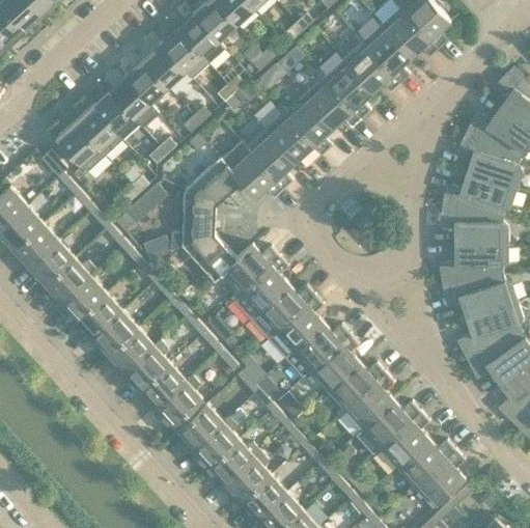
[(24,0),(2,0),(0,2),(0,5),(22,30),(23,29),(38,15),(24,0)]
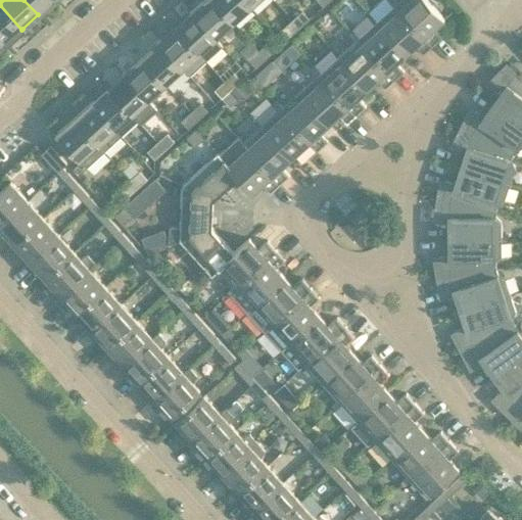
[(24,0),(38,14),(53,1),(53,0),(24,0)]
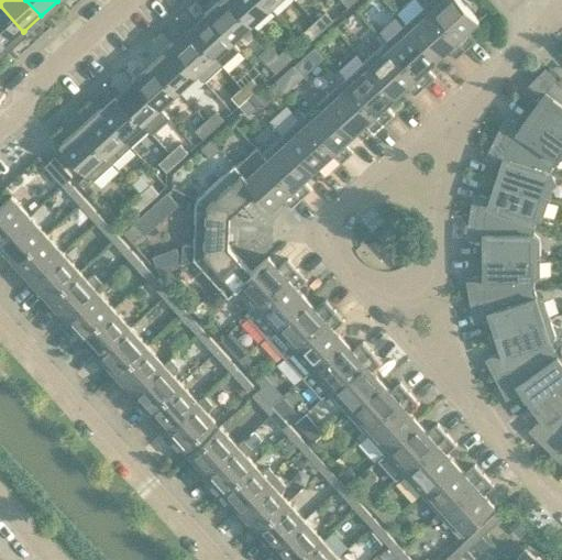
[(231,45),(251,28),(224,0),(220,0),(202,17),(206,19),(207,18),(231,45)]
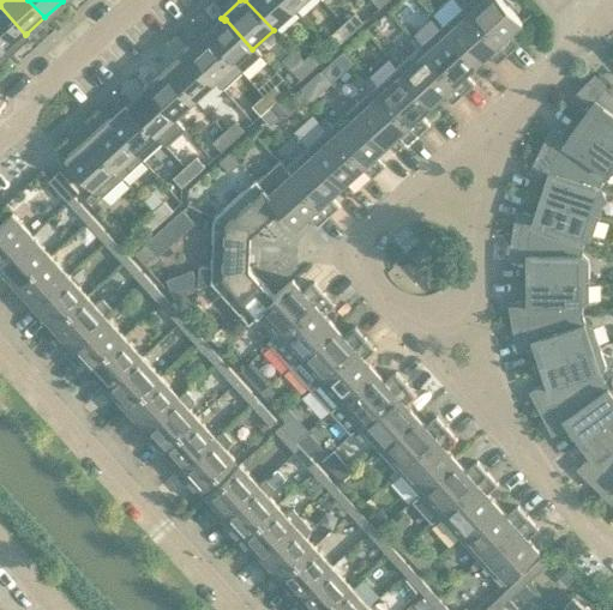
[(245,0),(274,30),(293,12),(282,0),(245,0)]
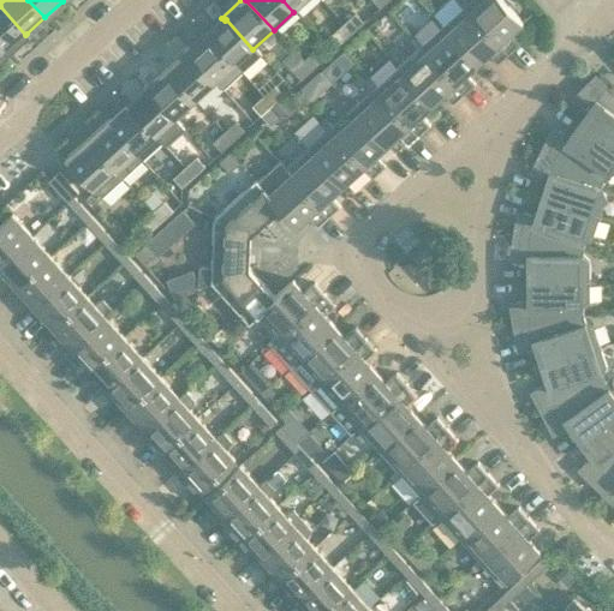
[(282,0),(293,12),(307,0),(282,0)]
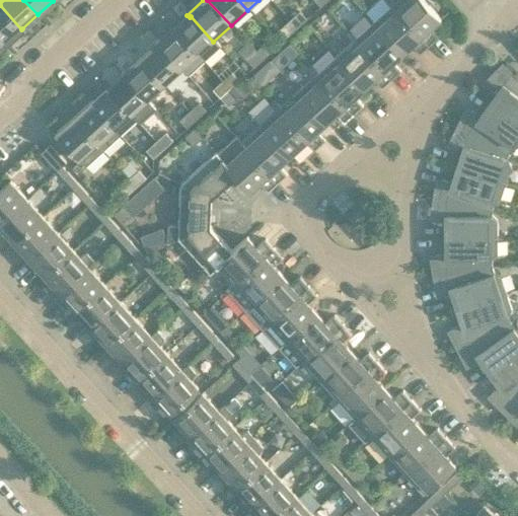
[(319,9),(329,0),(328,0),(313,0),(312,1),(319,9)]
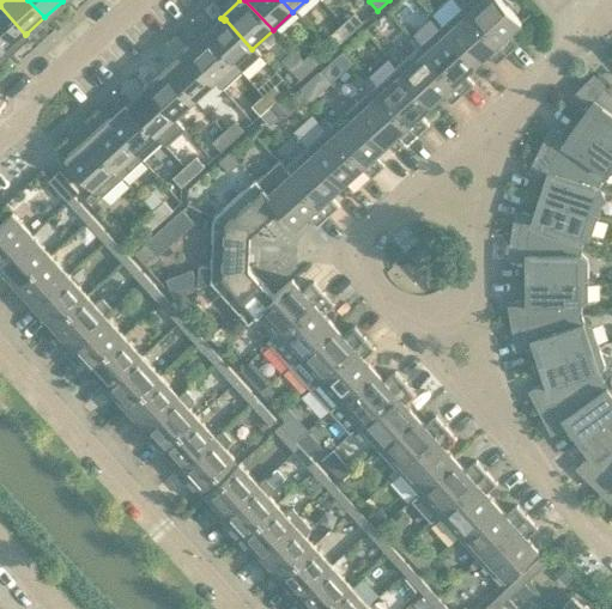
[(496,0),(471,0),(462,8),(506,58),(517,47),(508,36),(520,25),(496,0)]
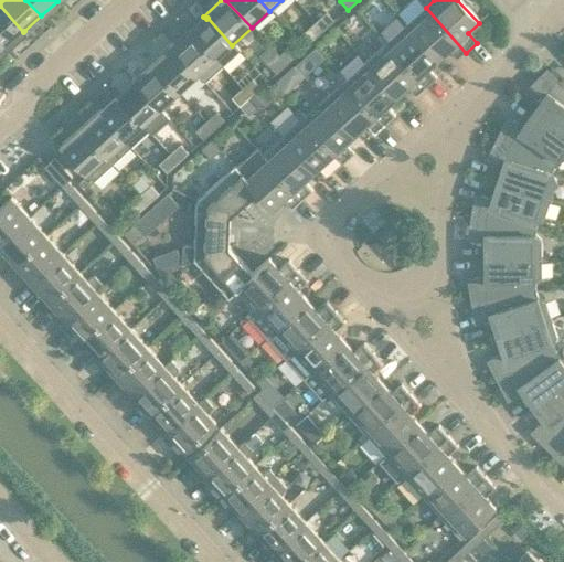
[(0,43),(7,52),(27,33),(24,31),(23,32),(0,6),(0,43)]
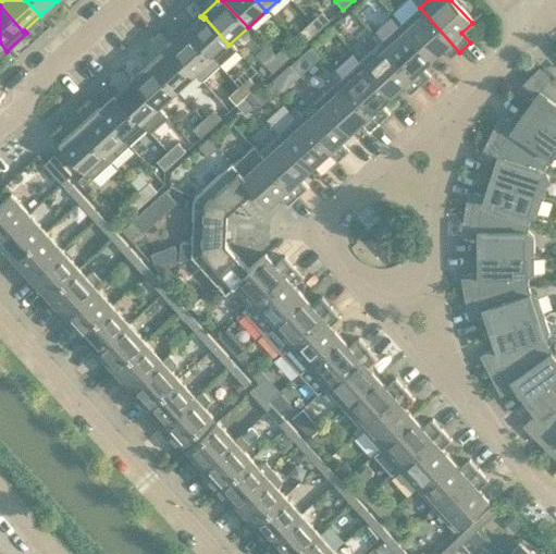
[(449,61),(459,52),(420,8),(399,26),(431,61),(441,51),(449,61)]
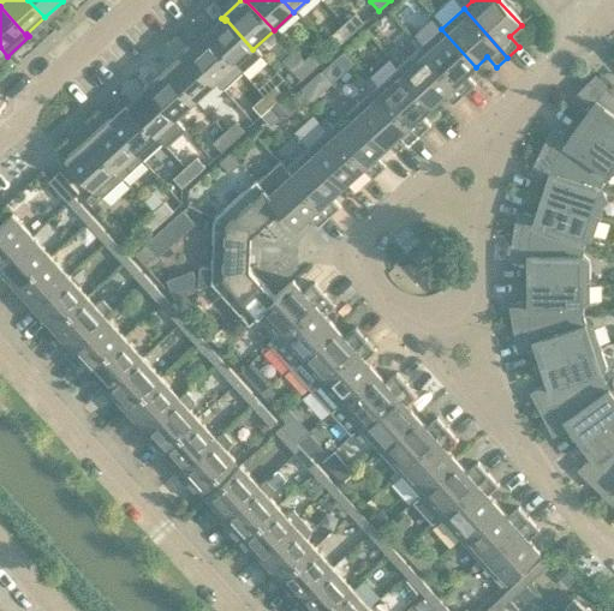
[(343,27),(351,36),(362,25),(353,17),(343,27)]
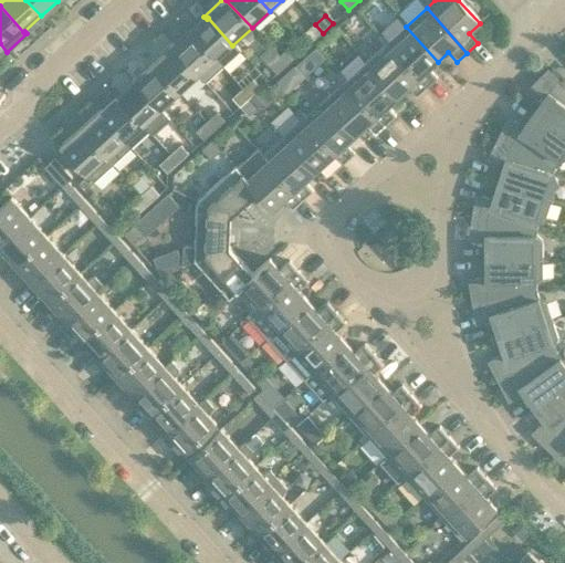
[(208,18),(207,19),(190,34),(222,70),(240,53),(232,45),(208,18)]
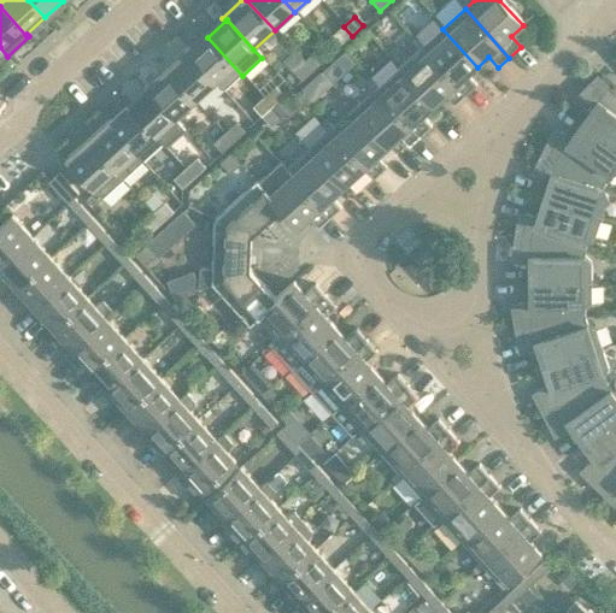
[(340,47),(352,36),(344,27),(332,37),(340,47)]
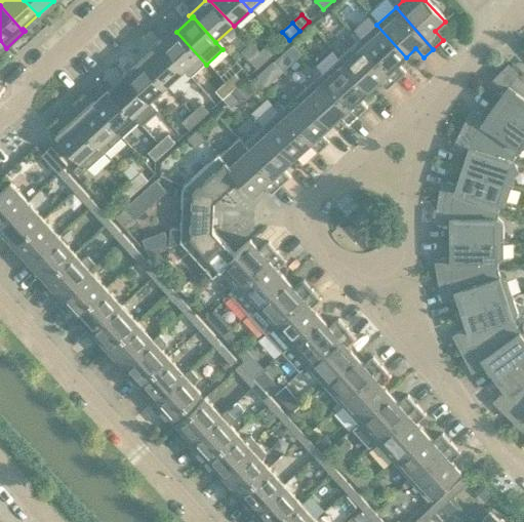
[(396,66),(406,57),(376,25),(358,42),(395,83),(404,75),(396,66)]
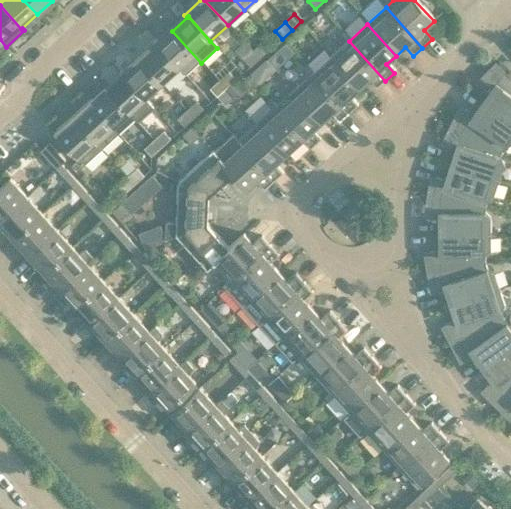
[(185,78),(201,63),(172,31),(157,44),(156,45),(178,70),(185,78)]
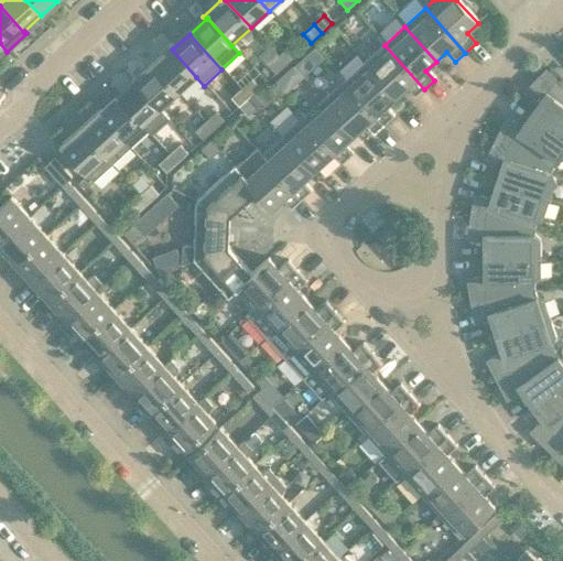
[(414,99),(424,89),(385,45),(364,64),(394,98),(404,89),(414,99)]
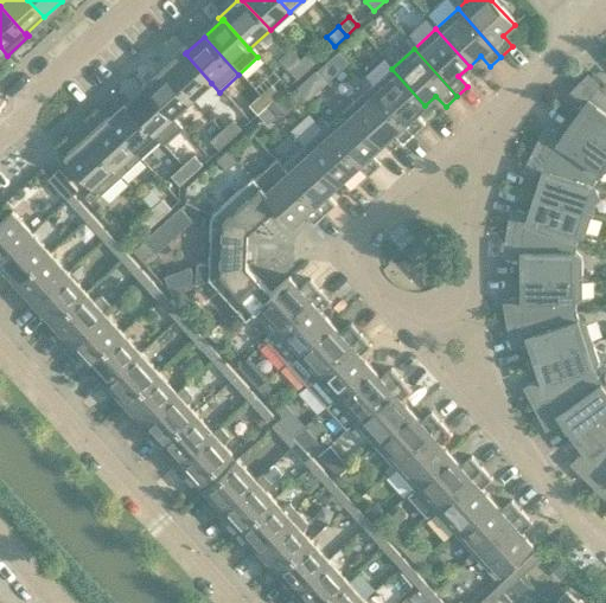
[(191,101),(211,83),(185,53),(186,52),(184,50),(163,69),(191,101)]
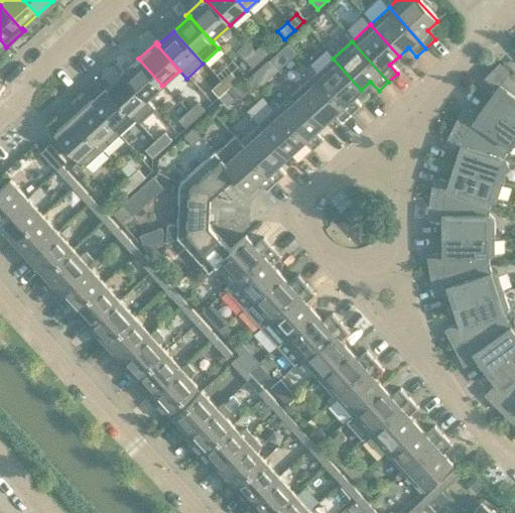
[(263,43),(254,52),(261,60),(270,51),(263,43)]
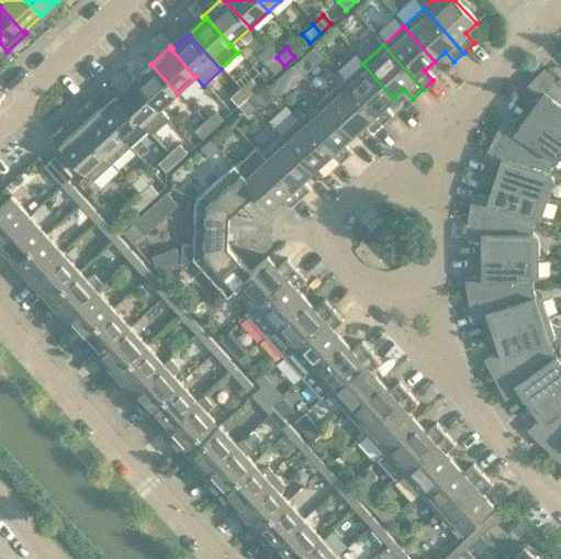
[(273,76),(284,66),(277,57),(266,67),(273,76)]
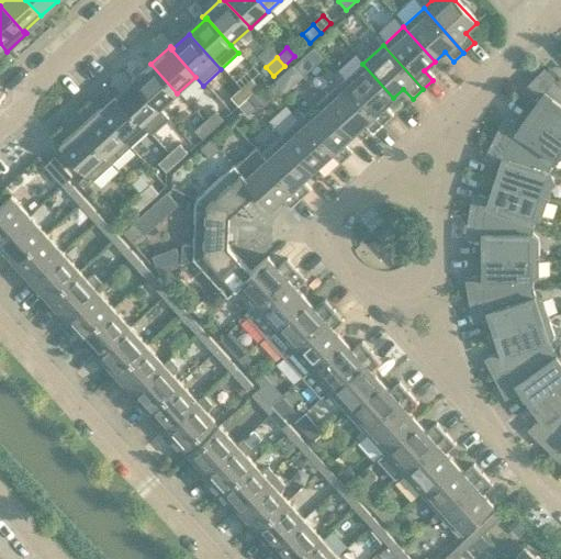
[(158,111),(177,93),(150,64),(131,81),(133,85),(134,84),(158,111)]
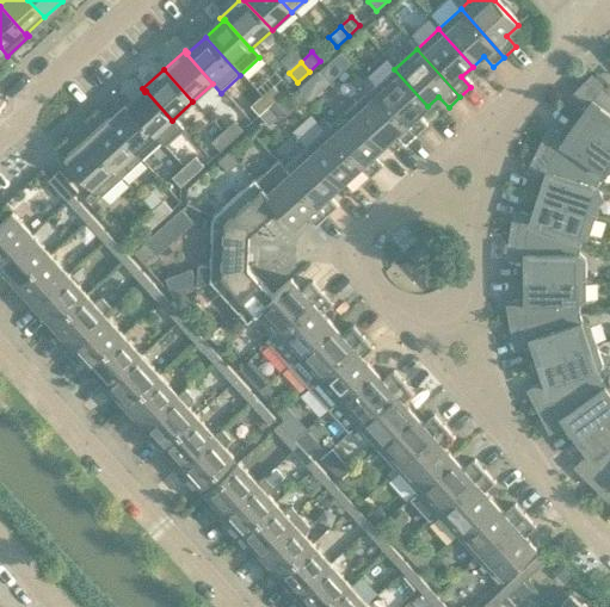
[(417,117),(427,106),(394,69),(371,90),(416,137),(426,128),(417,117)]
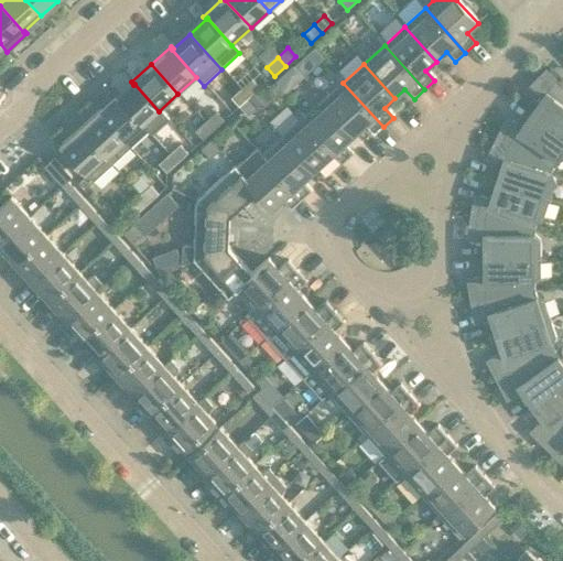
[(541,100),(531,115),(562,137),(562,89),(545,72),(532,85),(533,95),(541,100)]
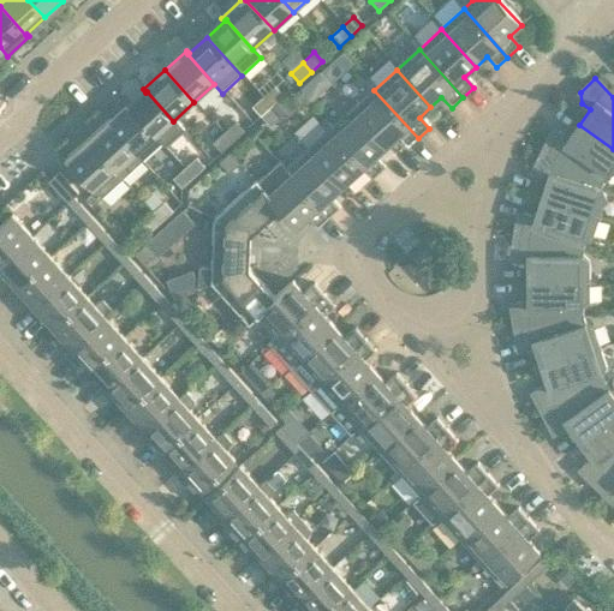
[(274,89),(262,99),(270,108),(282,97),(274,89)]
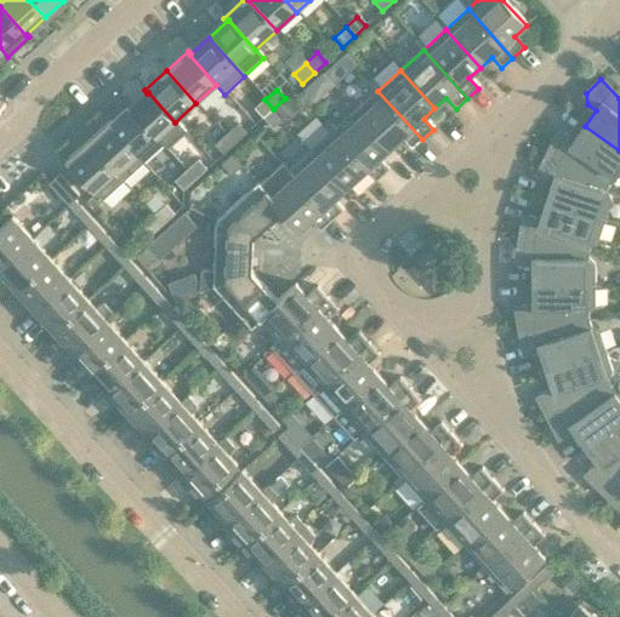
[(307,90),(300,96),(311,108),(318,102),(307,90)]
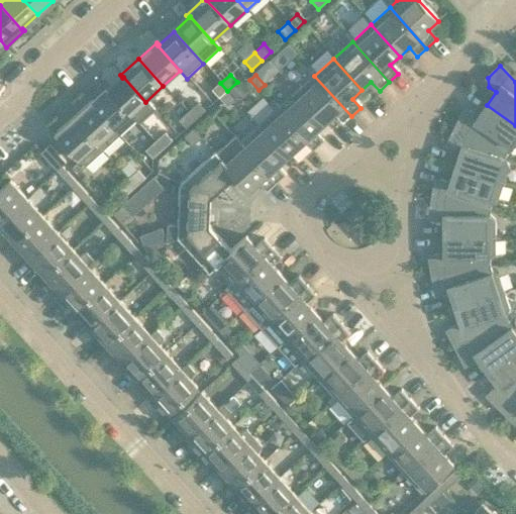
[(341,125),(351,116),(314,76),(295,93),(324,124),(333,116),(341,125)]
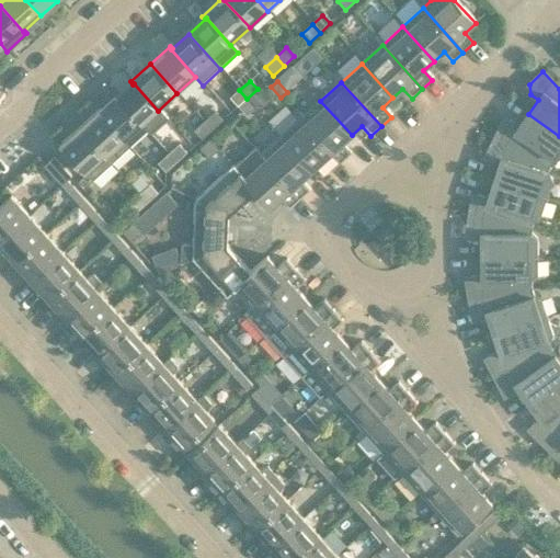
[(134,83),(133,84),(116,99),(140,126),(147,133),(149,136),(167,121),(158,111),(134,83)]
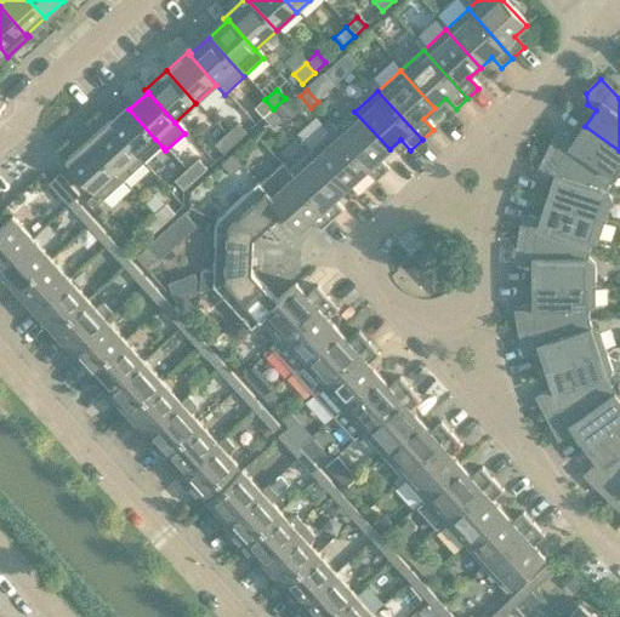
[(273,109),(265,100),(254,110),(262,120),(262,119),(271,112),(273,109)]
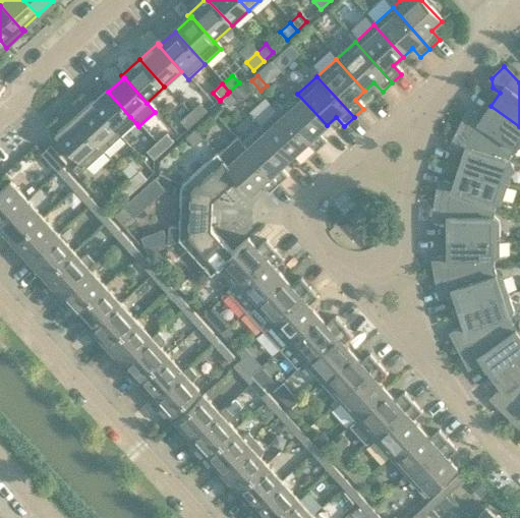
[(136,123),(130,117),(108,92),(93,106),(92,107),(120,138),(136,123)]
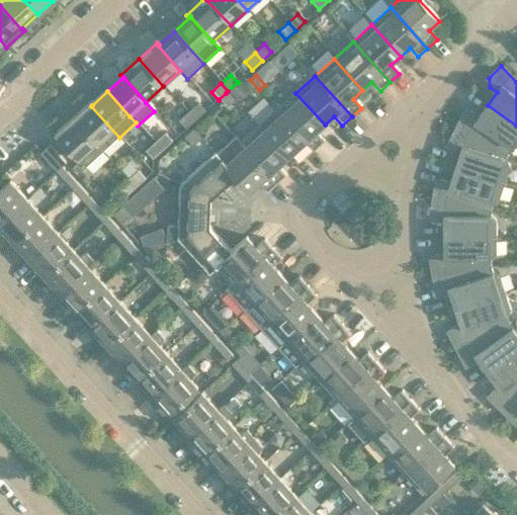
[(219,99),(219,100),(222,104),(226,108),(234,102),(226,93),(219,99)]
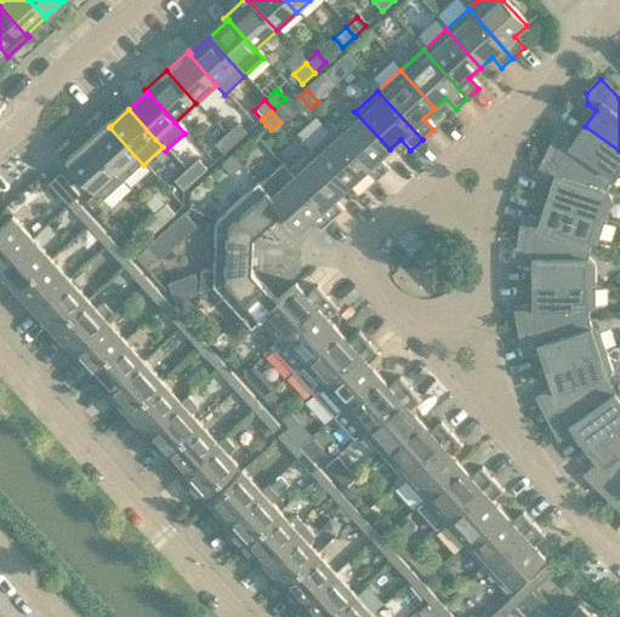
[(377,160),(390,149),(354,112),(331,132),(376,181),(387,171),(377,160)]
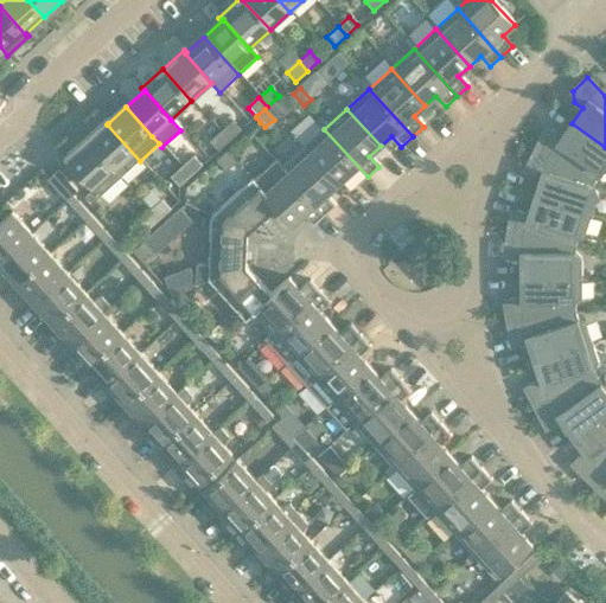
[(120,179),(140,161),(107,124),(108,123),(106,121),(84,140),(120,179)]
